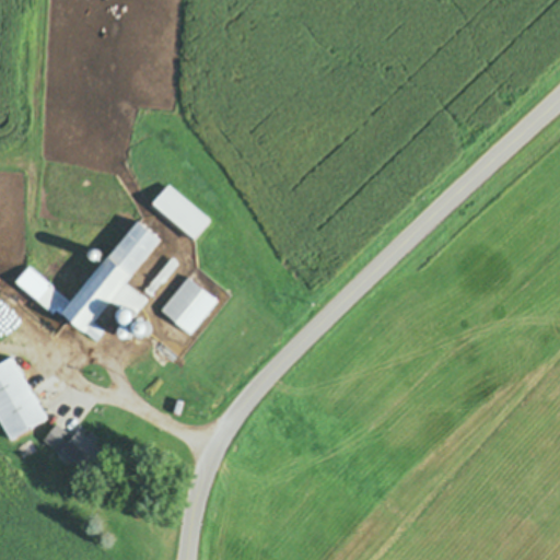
[(210,220),(193,241),(152,205),(170,186),(210,220)]
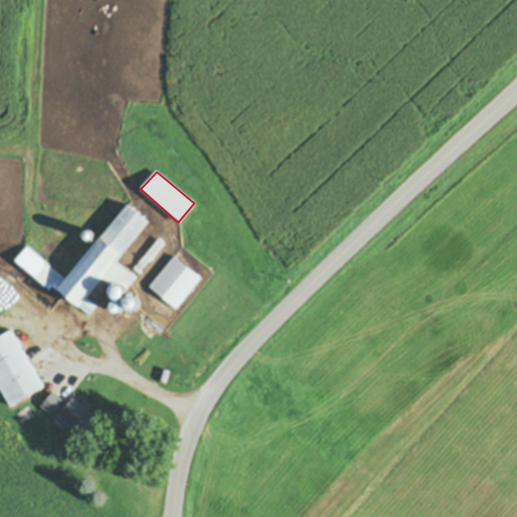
[(117,261),(131,272),(147,251),(147,265),(129,286),(109,270),(88,297),(98,305),(91,313),(61,289),(129,205),(149,221),(117,261)]
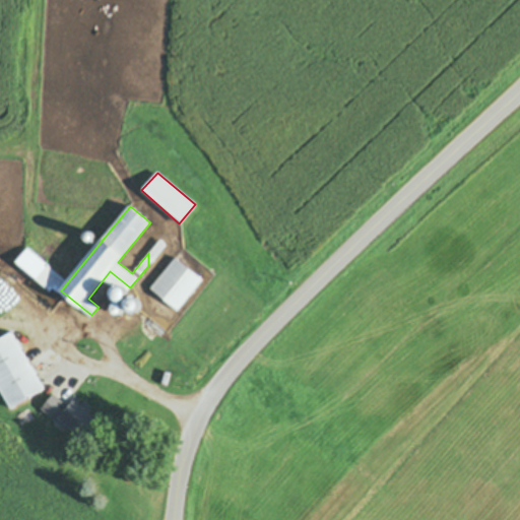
[(86,240),(85,240),(85,239),(84,238),(84,237),(84,236),(84,235),(84,234),(85,233),(86,232),(87,232),(88,232),(89,232),(90,232),(90,233),(91,233),(91,234),(92,234),(92,235),(92,236),(92,237),(92,238),(91,238),(91,239),(90,239),(90,240),(89,240),(88,240),(87,240),(86,240)]
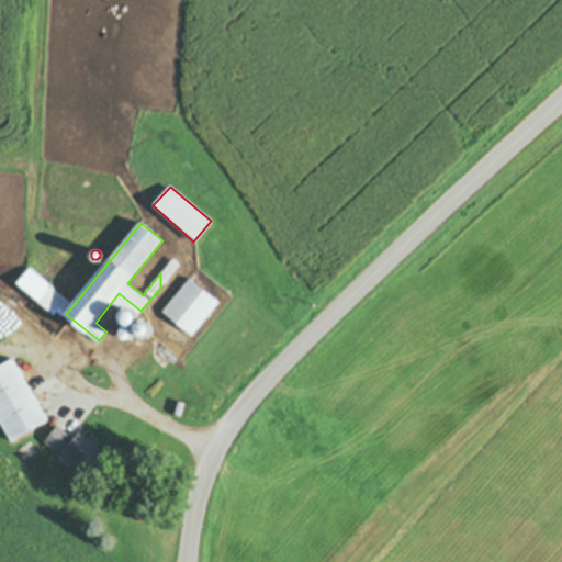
[(160,273),(175,257),(182,263),(160,288),(160,273)]
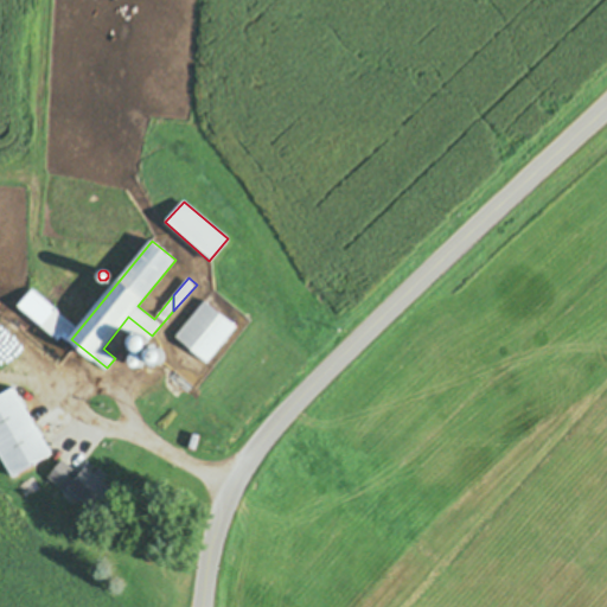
[(53,305),(39,324),(18,306),(33,288),(53,305)]
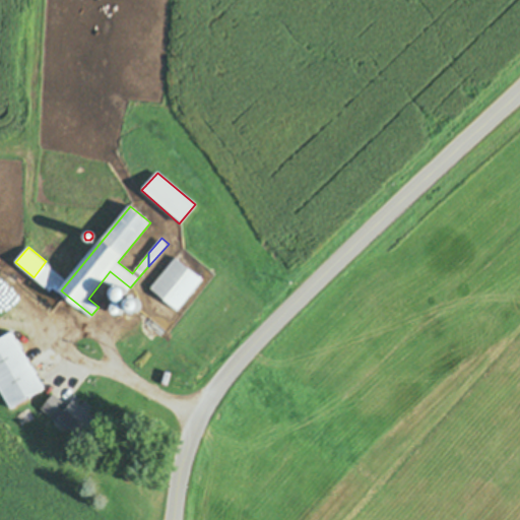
[(150,286),(176,256),(204,279),(179,310),(150,286)]
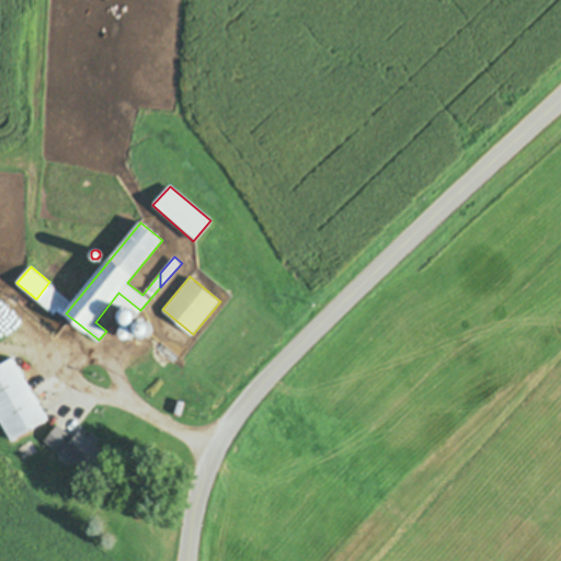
[(49,282),(71,299),(57,317),(36,299),(49,282)]
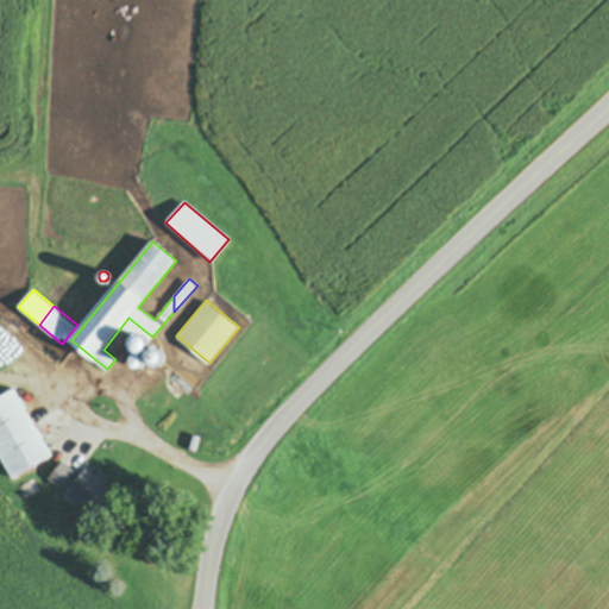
[(129,347),(127,347),(127,346),(126,346),(126,345),(125,345),(125,344),(125,343),(125,341),(125,340),(125,339),(125,338),(125,337),(126,337),(126,336),(127,336),(127,334),(129,334),(130,334),(130,333),(131,333),(132,333),(133,333),(135,333),(135,334),(136,334),(137,334),(137,336),(138,336),(138,337),(139,337),(139,338),(139,339),(139,340),(139,341),(139,343),(139,344),(139,345),(138,345),(138,346),(137,346),(137,347),(136,347),(135,349),(133,349),(132,349),(131,349),(130,349),(129,347)]
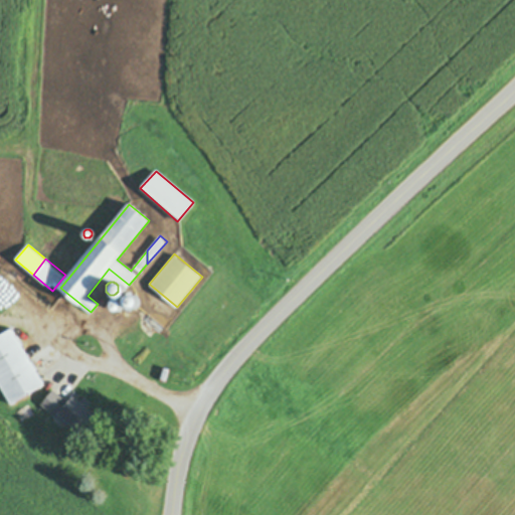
[(131,306),(130,306),(129,305),(128,305),(127,305),(127,304),(126,303),(125,302),(125,301),(125,300),(124,299),(124,298),(125,297),(125,296),(125,295),(126,295),(126,294),(127,293),(128,292),(129,292),(130,292),(130,291),(131,291),(132,291),(133,291),(134,291),(134,292),(135,292),(136,292),(136,293),(137,293),(137,294),(138,294),(138,295),(138,296),(139,296),(139,297),(139,298),(139,299),(139,300),(139,301),(138,301),(138,302),(138,303),(137,303),(137,304),(136,304),(136,305),(135,305),(134,305),(134,306),(133,306),(132,306),(131,306)]
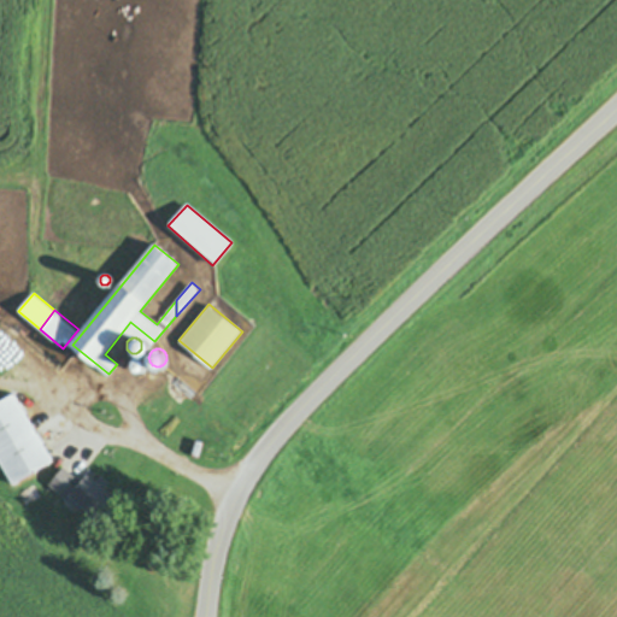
[(139,370),(137,369),(136,369),(135,368),(134,366),(134,365),(134,364),(134,363),(134,362),(134,360),(135,359),(135,358),(136,358),(137,358),(137,357),(139,357),(140,357),(141,357),(141,358),(142,358),(144,358),(144,359),(145,359),(145,360),(145,362),(146,362),(146,363),(146,364),(146,365),(145,365),(145,366),(145,368),(144,368),(144,369),(142,369),(141,369),(141,370),(140,370),(139,370)]
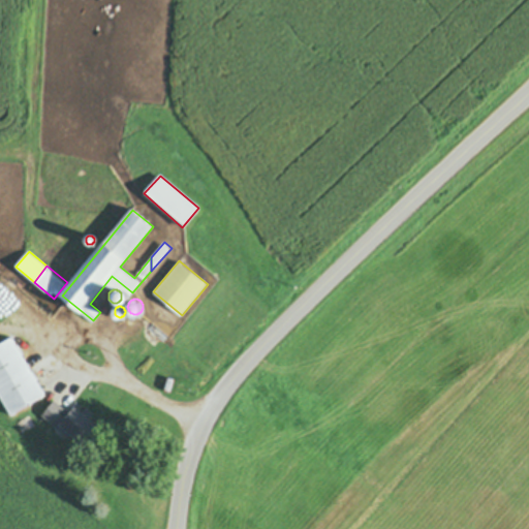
[(0,343),(13,336),(48,394),(12,414),(0,393),(0,343)]
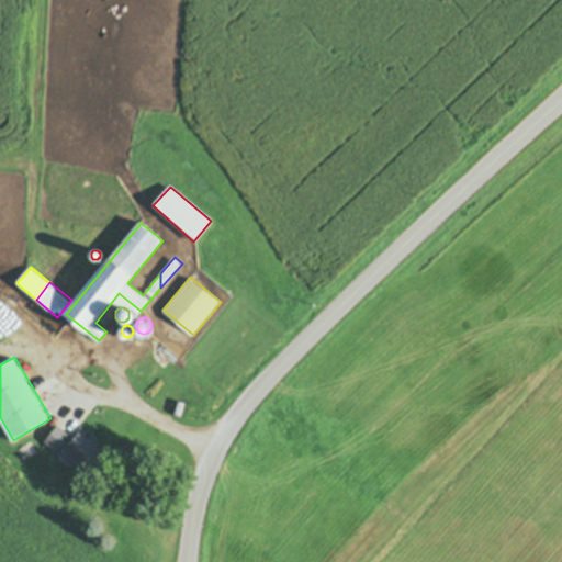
[(71,463),(45,440),(58,424),(75,437),(80,430),(104,451),(88,471),(75,459),(71,463)]
